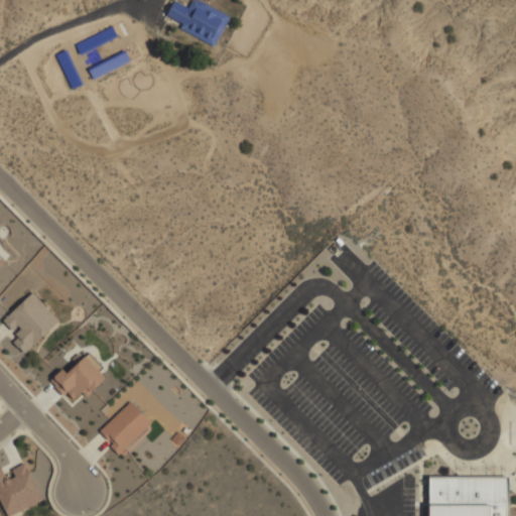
[(229,15),(197,0),(191,0),(189,6),(176,0),(173,0),(167,16),(182,23),(179,29),(215,45),(229,15)]
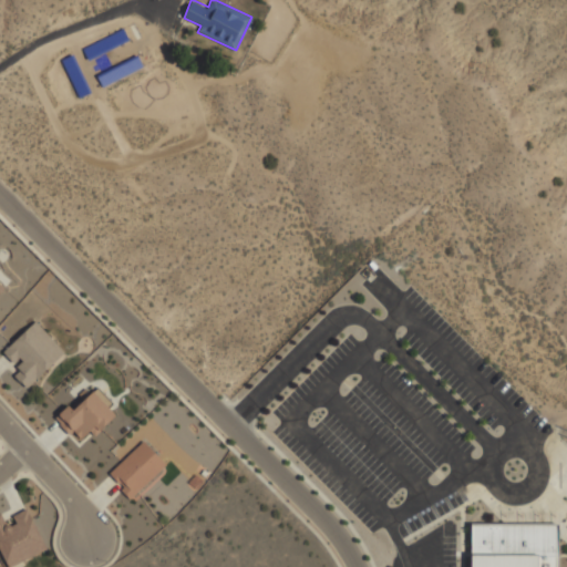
[(63,352),(33,321),(1,351),(12,362),(18,357),(21,361),(14,367),(19,370),(12,375),(19,383),(20,382),(26,388),(63,352)]
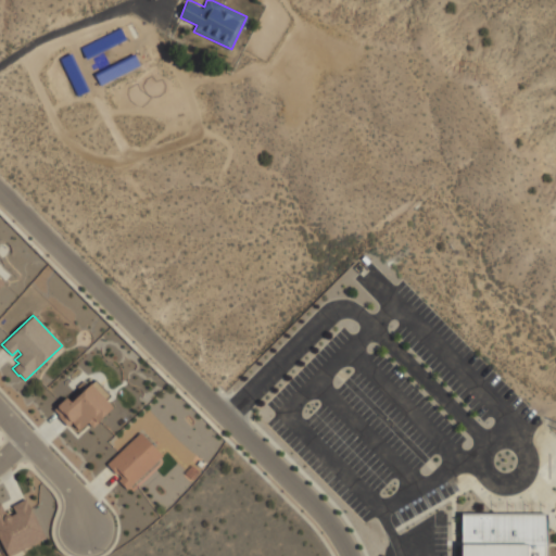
[(52,411),(67,427),(71,422),(78,431),(87,422),(91,428),(112,407),(90,384),(71,403),(65,397),(52,411)]
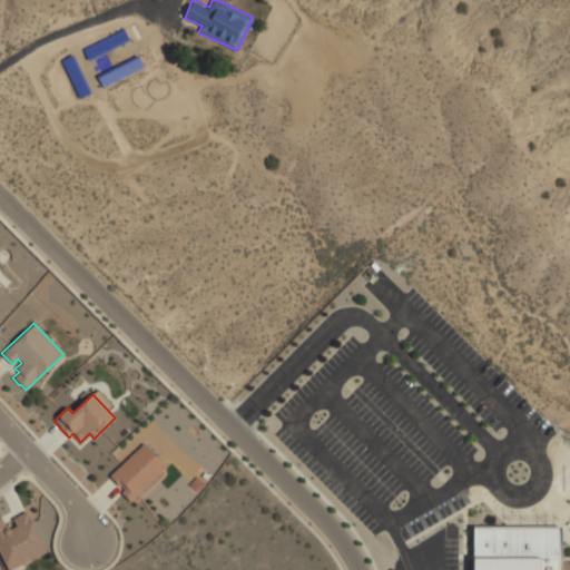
[(107,475),(118,487),(119,485),(123,489),(119,492),(128,502),(165,468),(143,443),(107,475)]
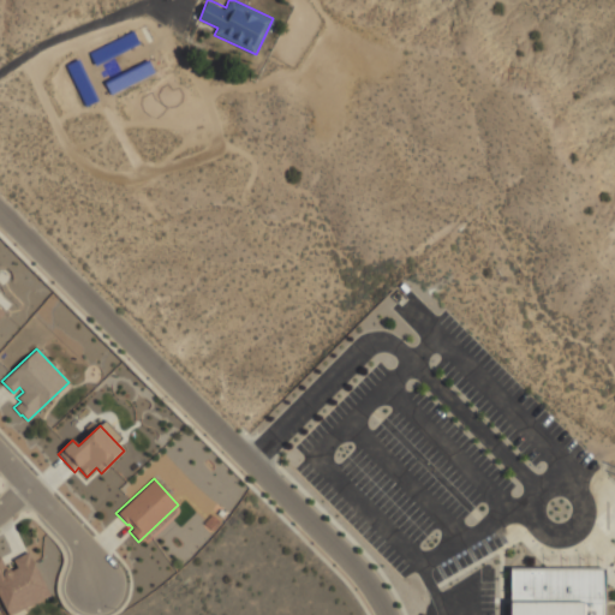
[(27,551),(12,560),(16,567),(10,571),(7,569),(5,569),(0,559),(0,601),(7,614),(48,595),(27,551)]
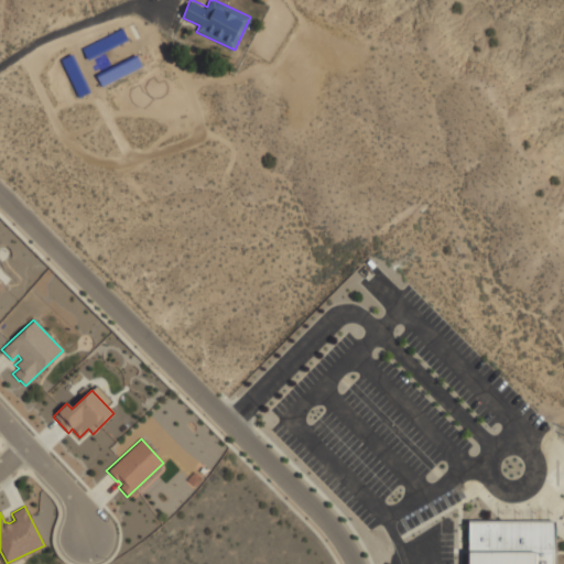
[(554,563),(554,520),(468,520),(468,563),(554,563)]
